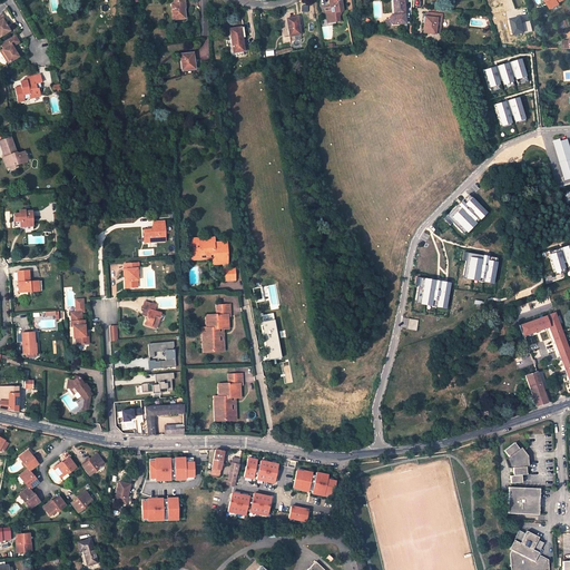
[(172,3),(173,20),(185,18),(184,8),(185,8),(184,0),(173,0),(174,3),(172,3)]
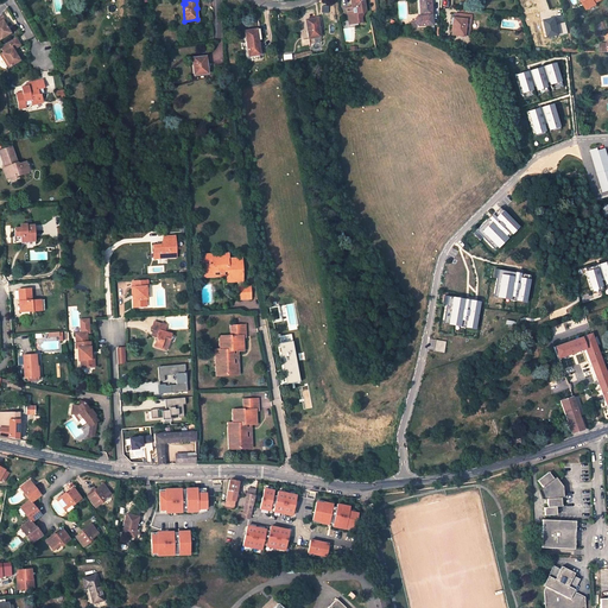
[(347,8),(348,20),(361,18),(366,11),(363,0),(349,0),(350,2),(352,7),(347,8)]
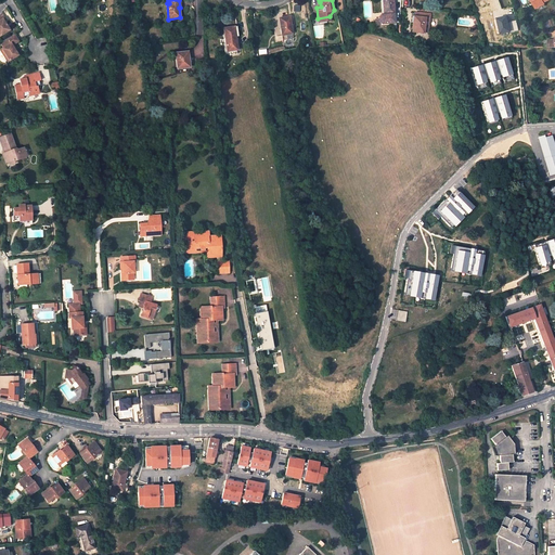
[(395,23),(392,0),(382,0),(384,14),(381,14),(378,16),(379,21),(382,23),(395,23)]
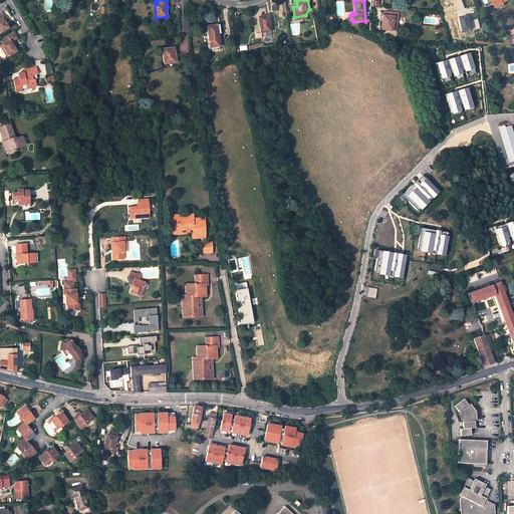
[(384,16),(383,16),(381,29),(393,30),(394,19),(398,19),(399,13),(384,12),(384,16)]
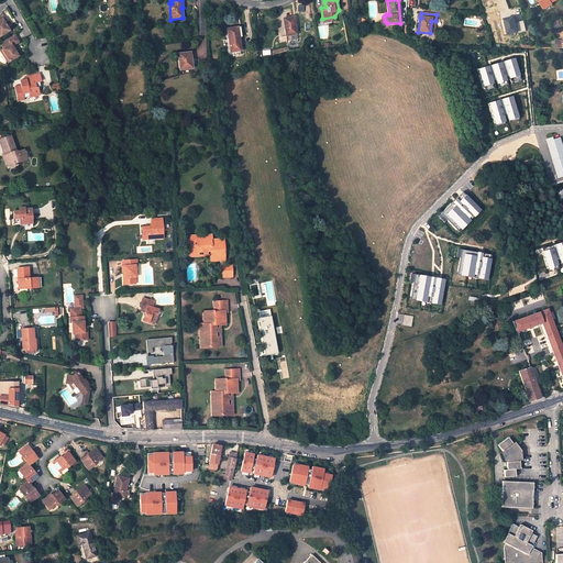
[(283,19),(286,35),(296,34),(294,17),(283,19)]
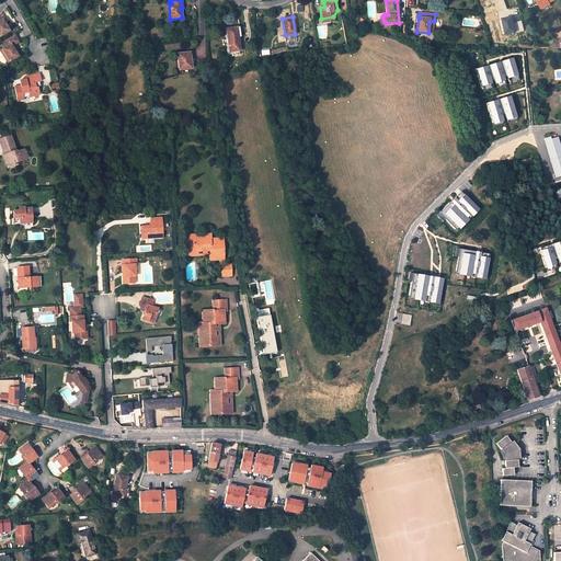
[(226,29),(229,52),(240,50),(237,27),(226,29)]
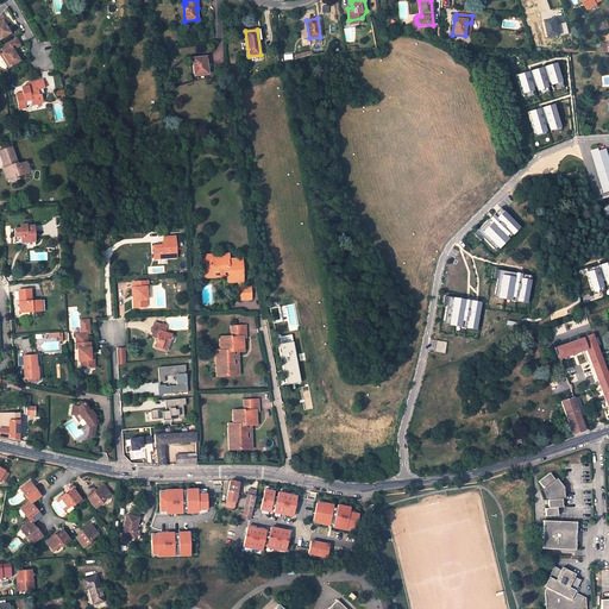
[(20,45),(16,38),(0,46),(4,52),(0,54),(0,55),(8,68),(19,61),(13,50),(20,45)]
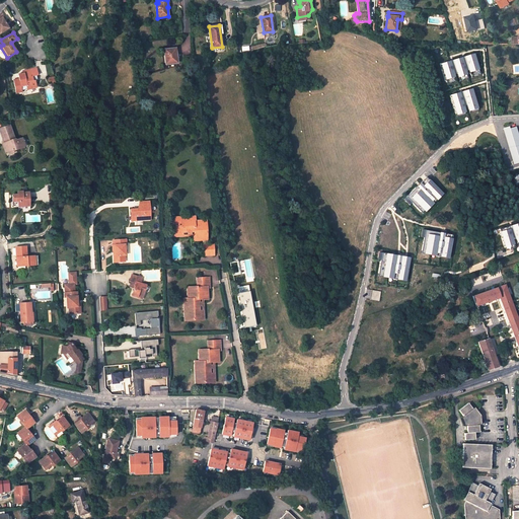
[(177,63),(175,48),(164,50),(166,64),(177,63)]
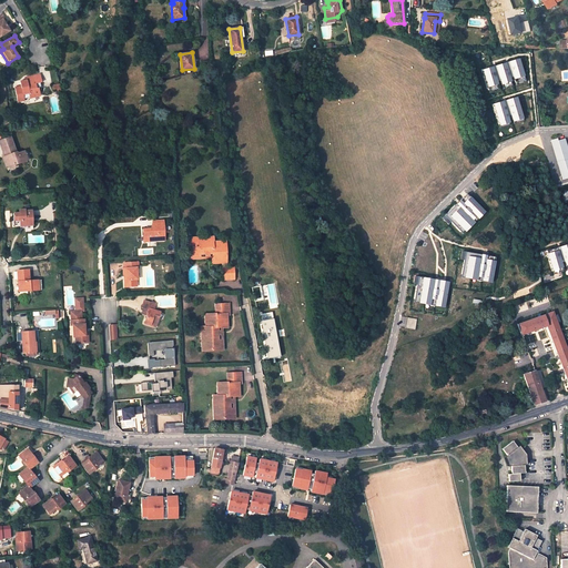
[(520,58),(508,62),(514,80),(526,75),(520,58)]
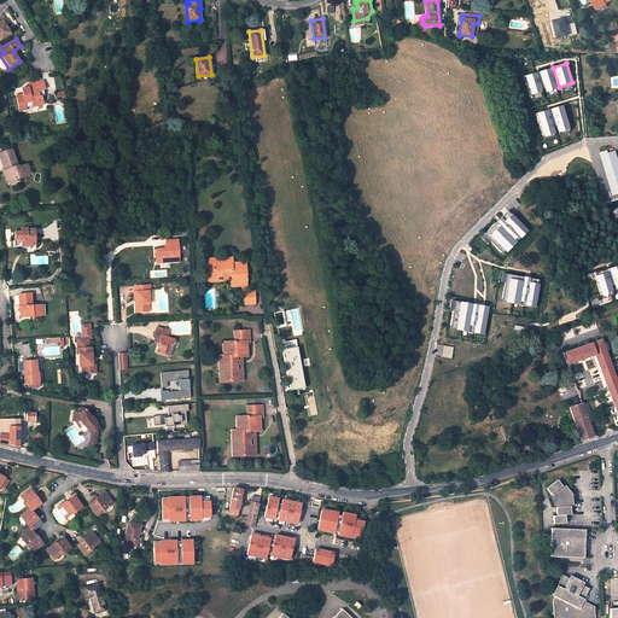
[(553,68),(538,73),(546,92),(558,88),(553,68)]
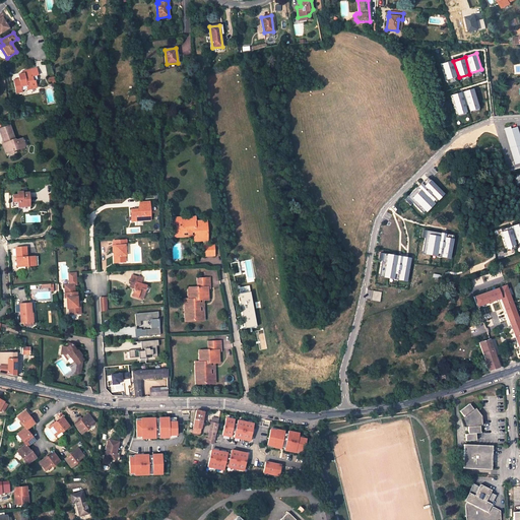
[(453,61),(442,64),(447,80),(457,77),(453,61)]
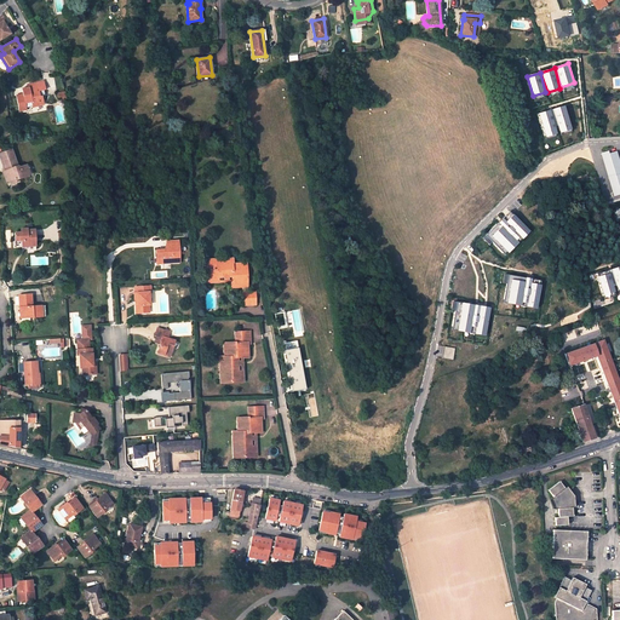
[(39,97),(38,91),(45,90),(44,81),(28,84),(29,87),(22,89),(23,93),(16,96),(19,112),(27,110),(26,108),(24,103),(32,102),(32,107),(36,105),(42,104),(41,96),(39,97)]
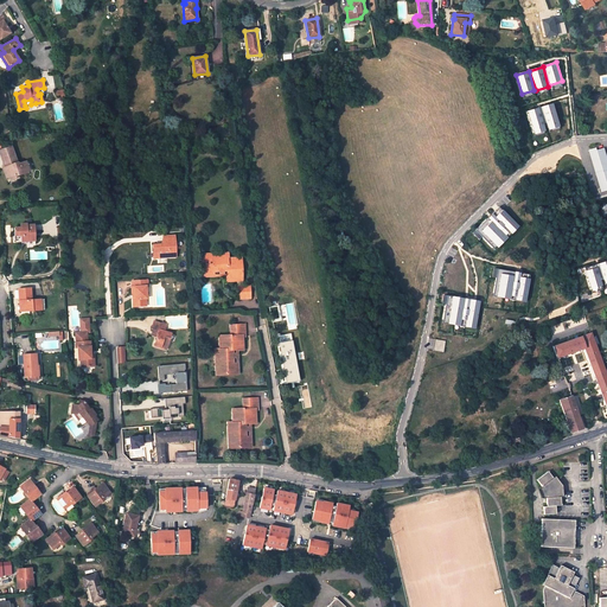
[(554,103),(541,108),(548,131),(561,127),(554,103)]
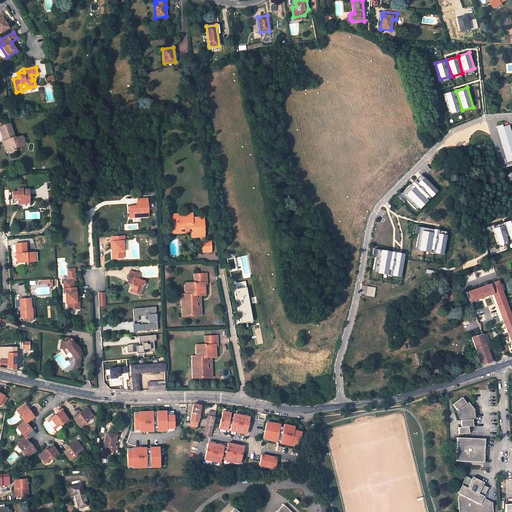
[(455,91),(445,94),(451,113),(461,110),(455,91)]
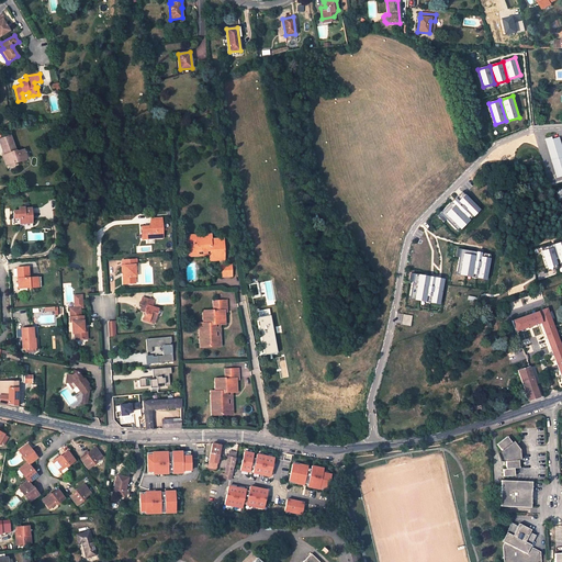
[(14,163),(26,158),(23,149),(18,152),(15,150),(10,135),(7,136),(10,144),(3,146),(7,154),(4,154),(2,155),(6,165),(9,165),(14,163)]
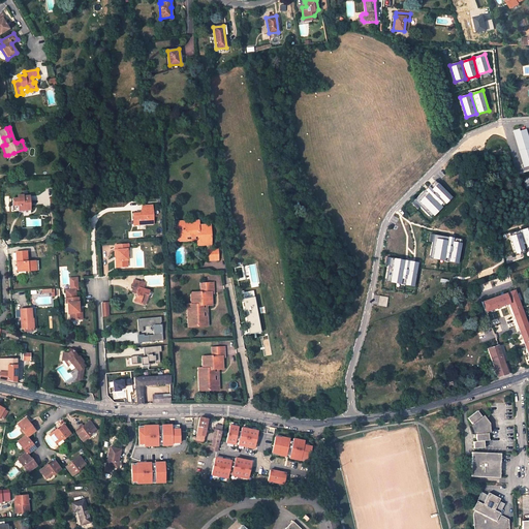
[(1,130),(0,130),(0,133),(4,145),(6,145),(3,137),(9,135),(6,128),(1,130)]
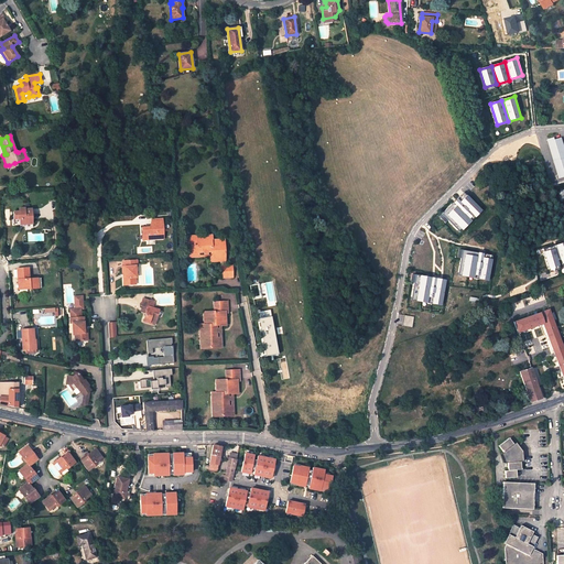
[(554,137),(546,139),(559,180),(563,176),(563,144),(562,138),(554,139),(554,137)]
